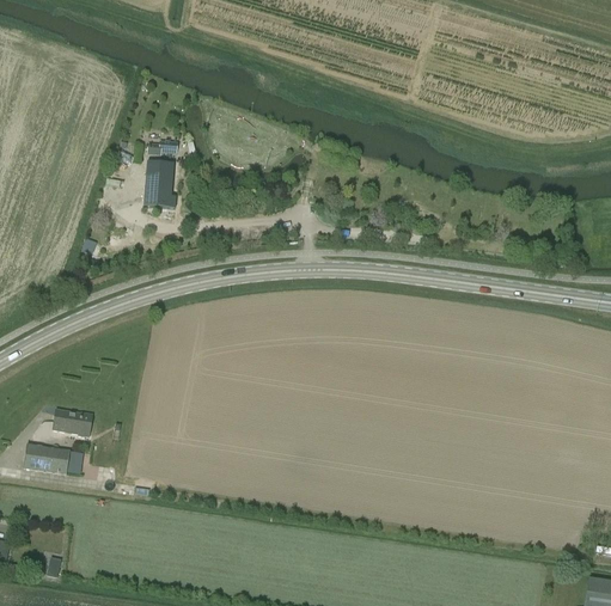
[(178,139),(171,139),(171,135),(166,135),(166,138),(160,138),(160,142),(150,142),(148,152),(160,152),(160,150),(178,151),(178,139)]
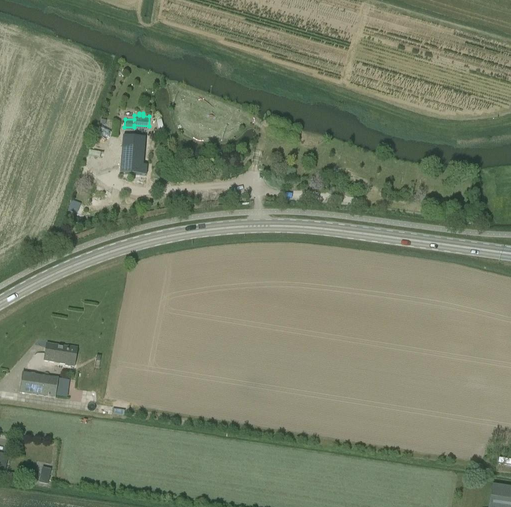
[(146,135),(123,133),(120,170),(147,172),(148,162),(144,161),(146,135)]
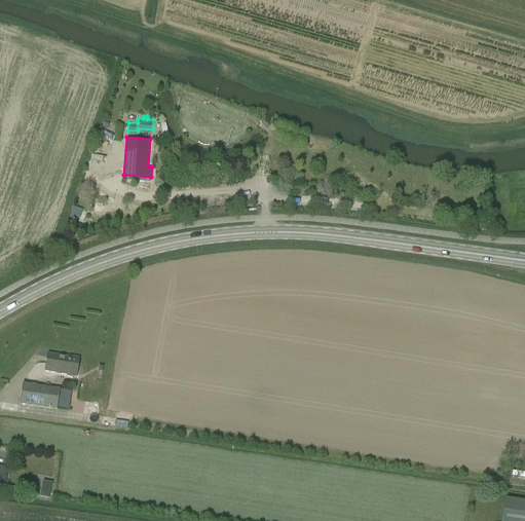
[(98,158),(92,170),(105,175),(109,163),(98,158)]
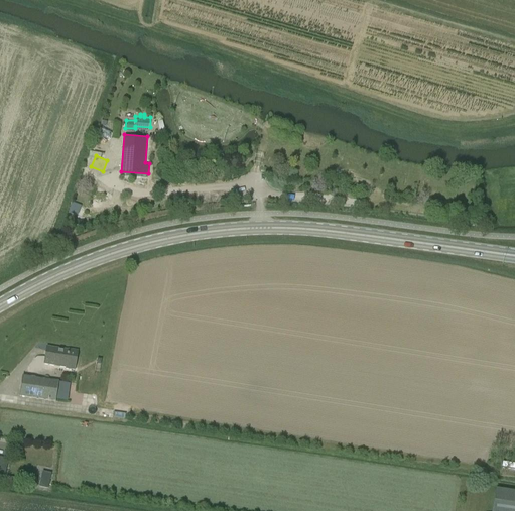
[(73,199),(70,207),(77,210),(81,202),(73,199)]
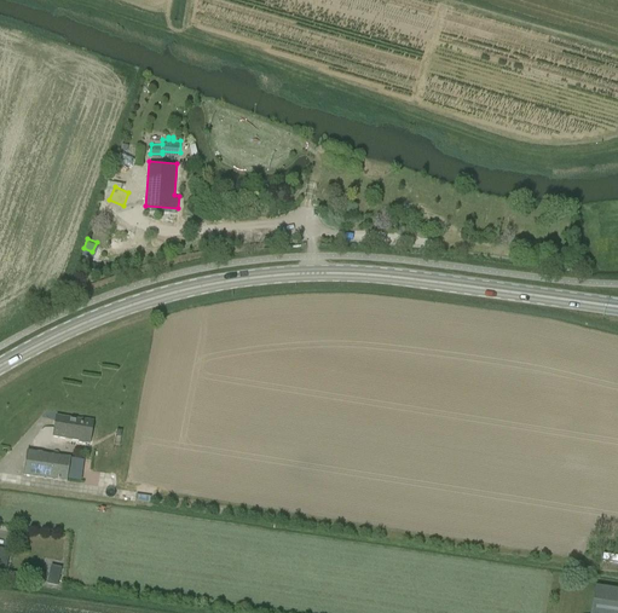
[(92,440),(96,415),(82,414),(82,416),(58,412),(55,432),(80,435),(79,438),(92,440)]
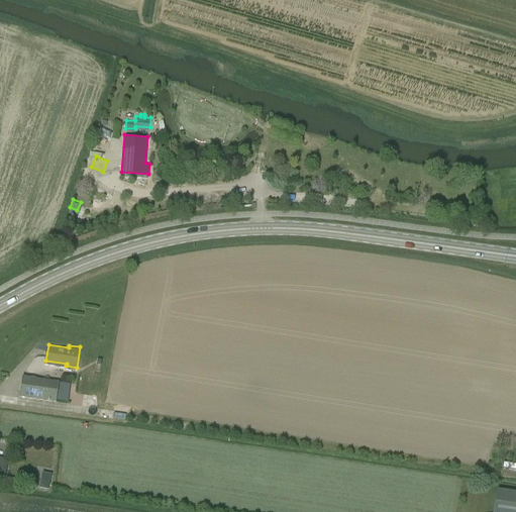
[(57,399),(60,378),(23,373),(20,394),(57,399)]
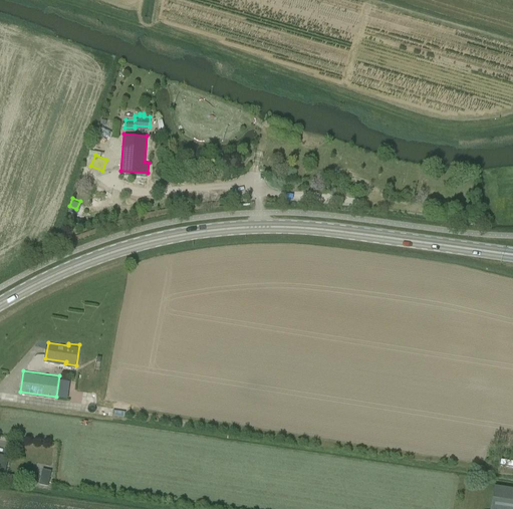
[(8,453),(0,451),(0,472),(4,473),(8,453)]
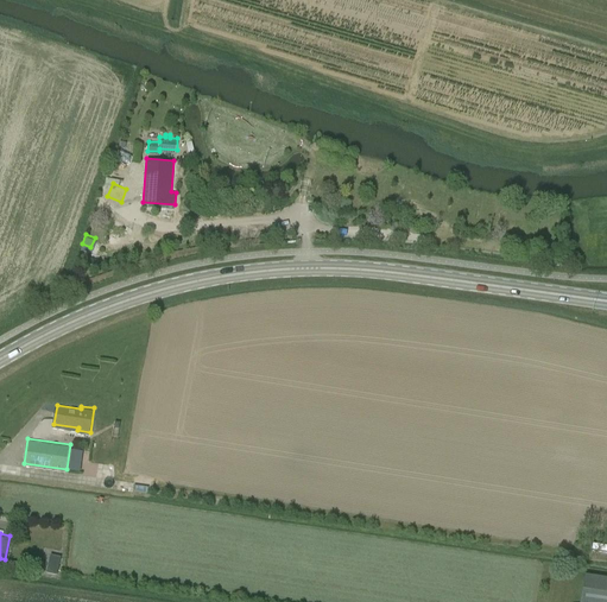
[(51,552),(48,569),(57,571),(61,553),(51,552)]
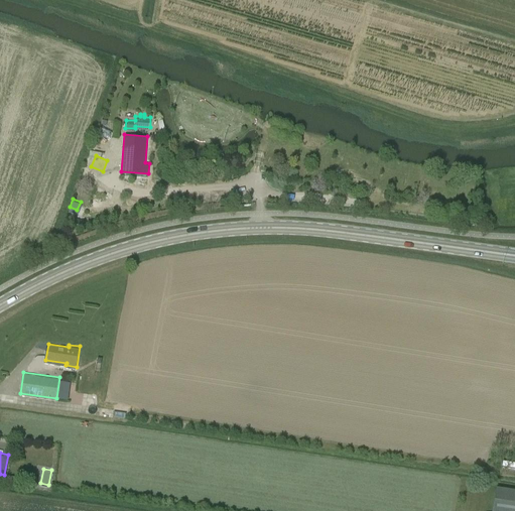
[(514,488),(496,485),(493,510),(497,510),(514,510),(514,488)]
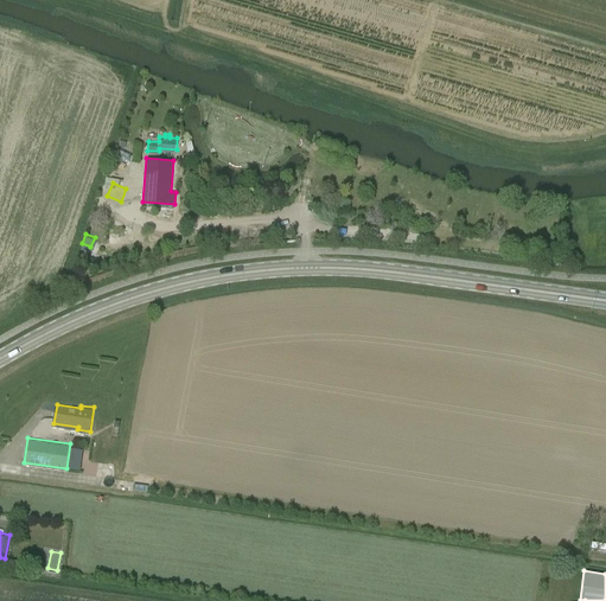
All buildings are outlined.
